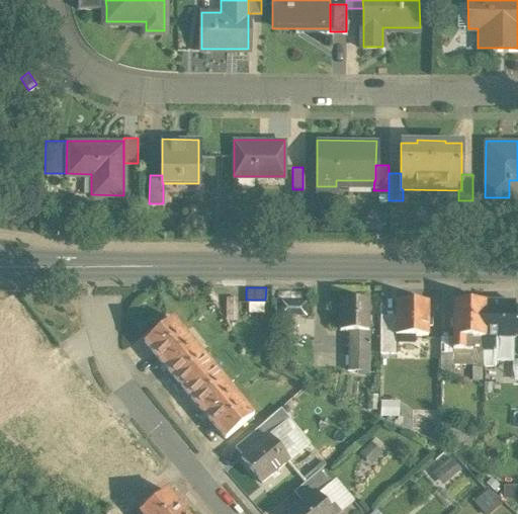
[(237,318),(237,295),(226,295),(226,318),(237,318)]
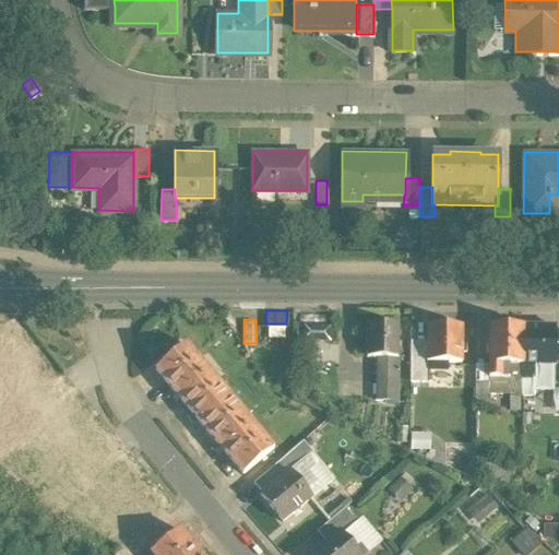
[(396,355),(397,321),(366,321),(366,354),(376,354),(396,355)]
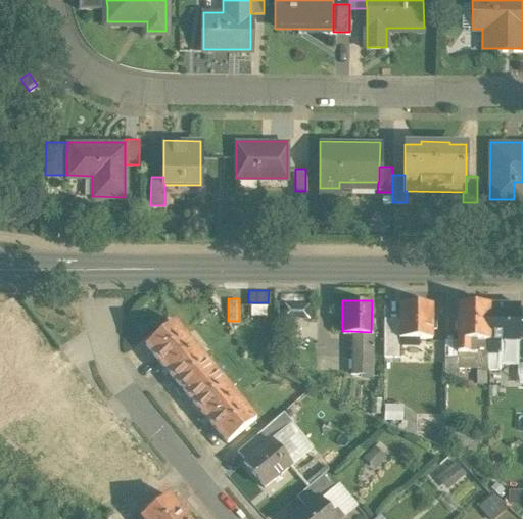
[(431,301),(398,301),(398,303),(398,324),(398,336),(431,336),(431,301)]
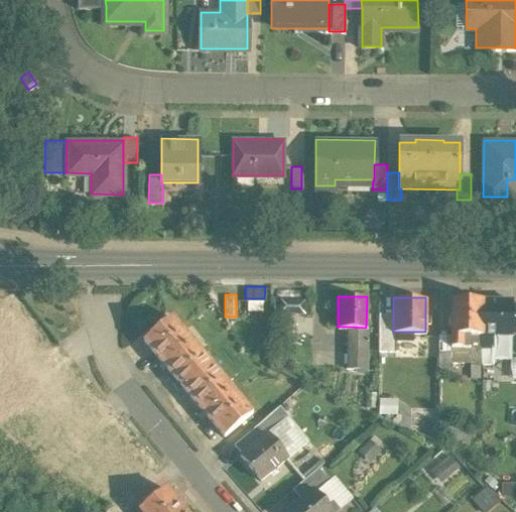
[(481,298),(450,297),(450,346),(469,346),(469,334),(481,334),(481,298)]
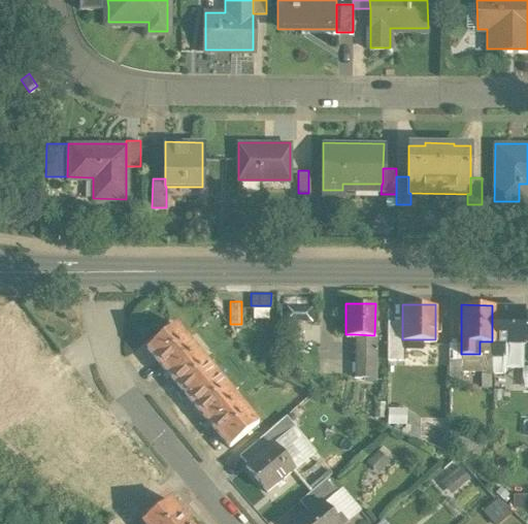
[(524,305),(492,305),(492,341),(492,355),(504,355),(504,341),(523,341),(524,341),(524,305)]
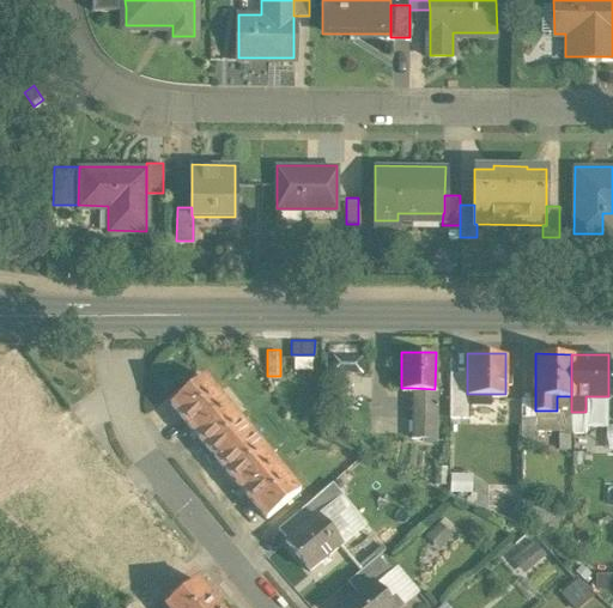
[(467,356),(450,356),(449,380),(467,380),(467,356)]
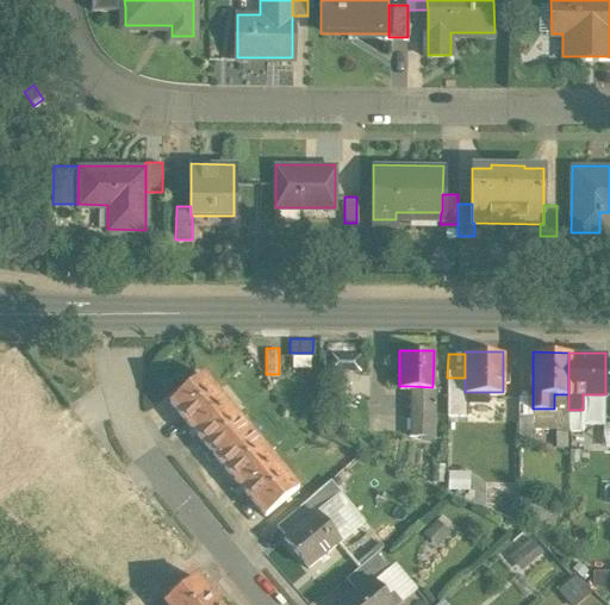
[(298,486),(203,373),(169,400),(265,513),(298,486)]
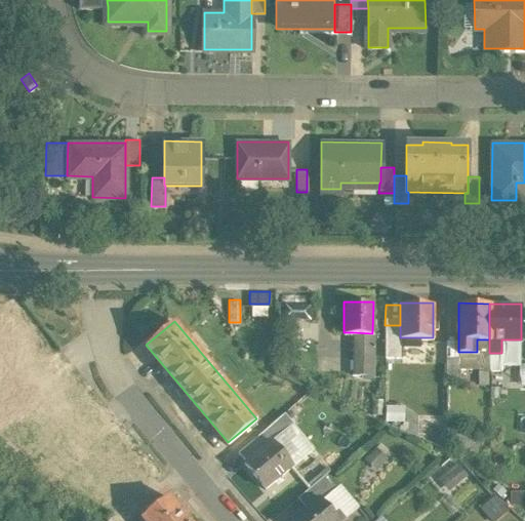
[(372,333),(353,332),(352,356),(372,356),(372,333)]
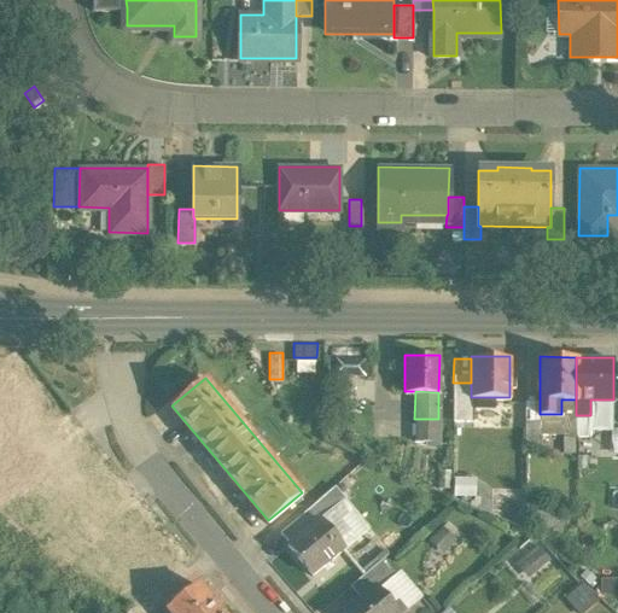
[(561,414),(540,414),(540,419),(541,433),(576,432),(576,415),(576,400),(561,400),(561,414)]
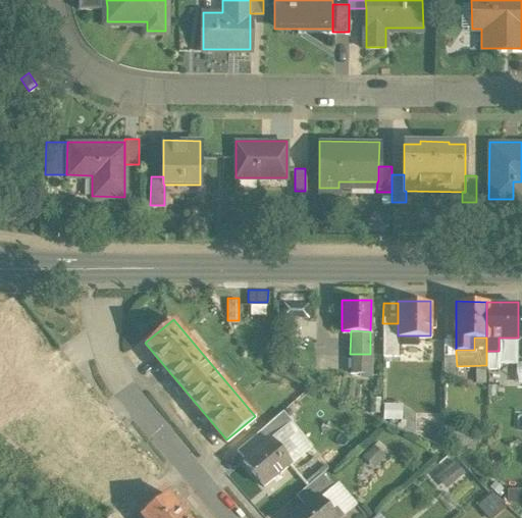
[(517,338),(499,338),(499,351),(486,351),(486,365),(486,367),(499,367),(499,361),(517,361),(517,338)]
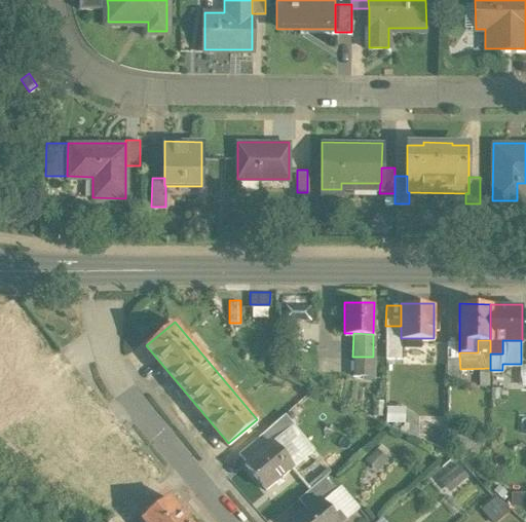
[(373,357),(352,357),(352,373),(373,374),(373,357)]
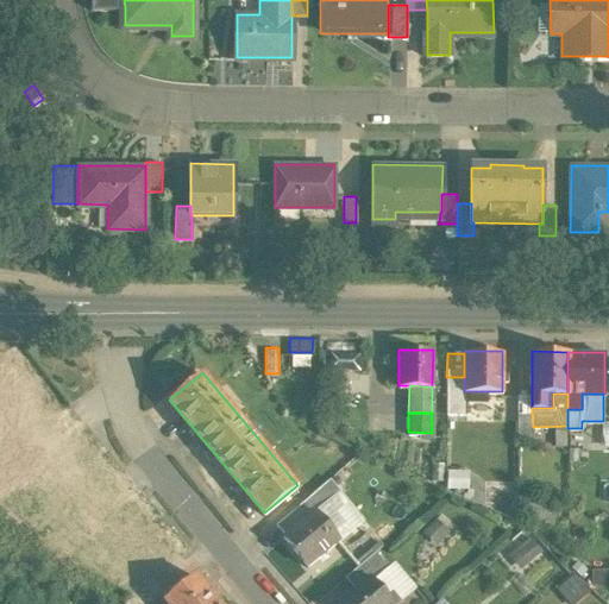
[(532,413),(518,413),(518,436),(533,436),(533,427),(532,413)]
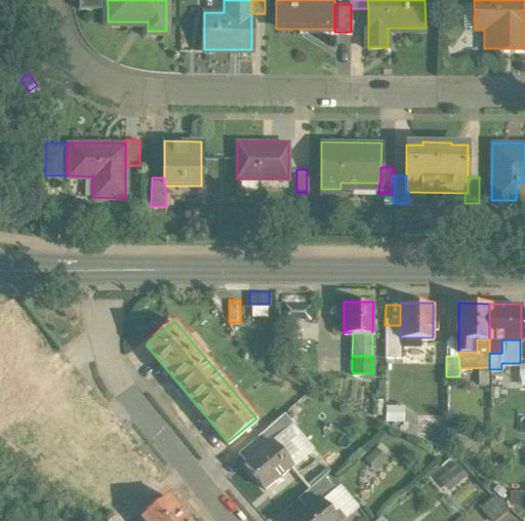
[(65,368),(35,393),(71,437),(101,413),(65,368)]
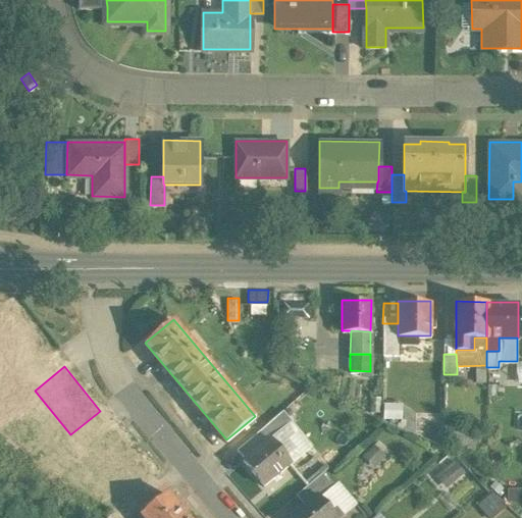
[(282,409),(261,427),(236,449),(244,458),(269,436),(270,437),(291,420),(292,419),(282,409)]
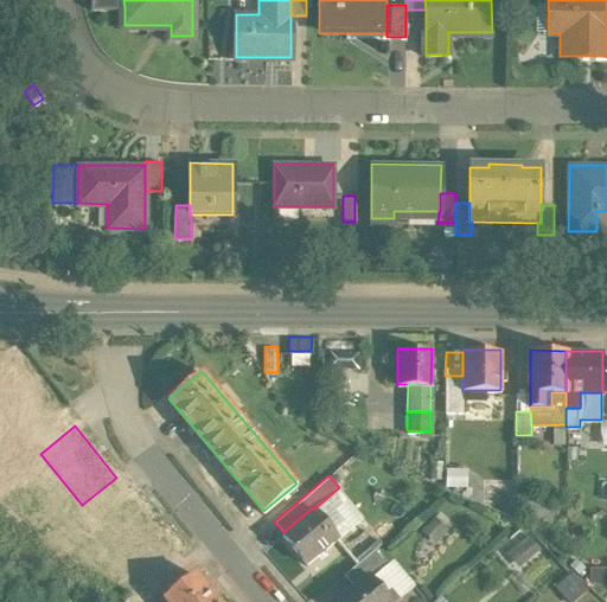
[(338,488),(314,508),(337,537),(362,517),(338,488)]
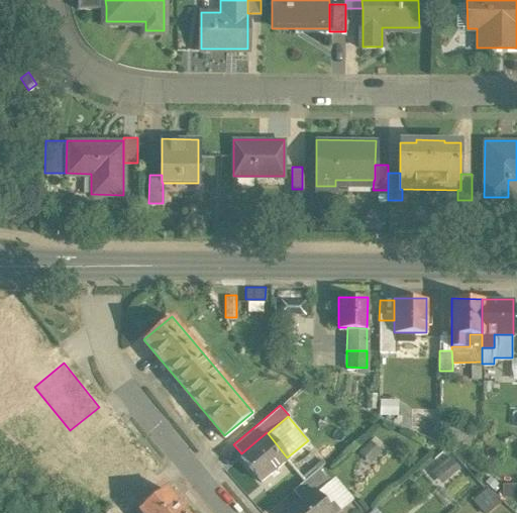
[(268,433),(267,432),(241,453),(239,454),(261,480),(287,457),(268,433)]
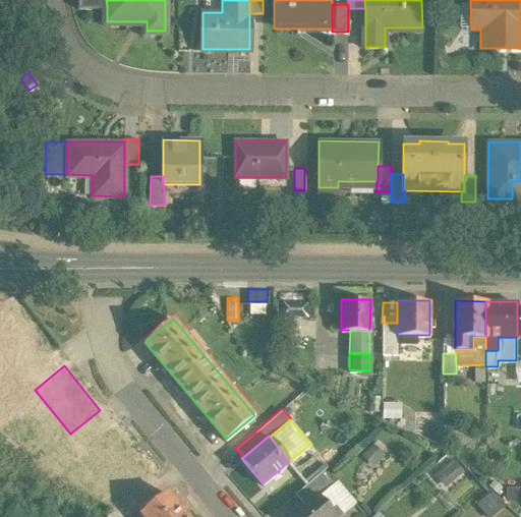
[(460,494),(468,484),(460,478),(467,470),(451,456),(436,473),(460,494)]
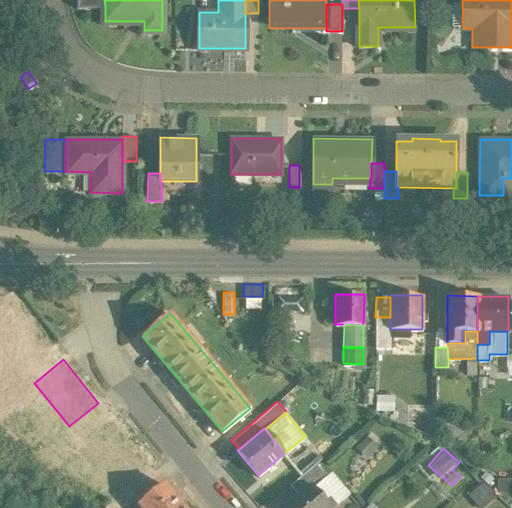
[(315,463),(290,484),(298,494),(310,484),(313,487),(326,476),(315,463)]
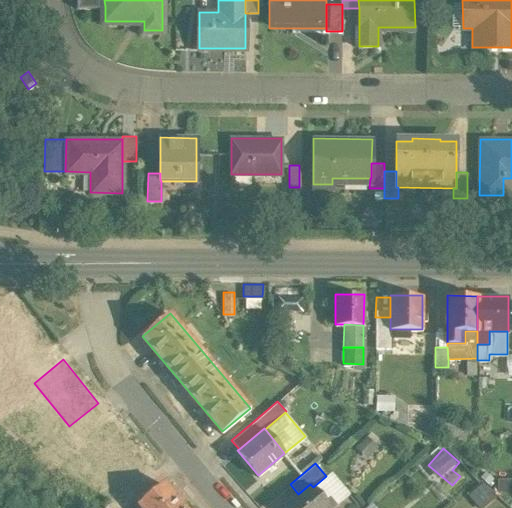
[(326,476),(313,487),(324,500),(329,496),(336,504),(349,493),(331,472),(326,476)]
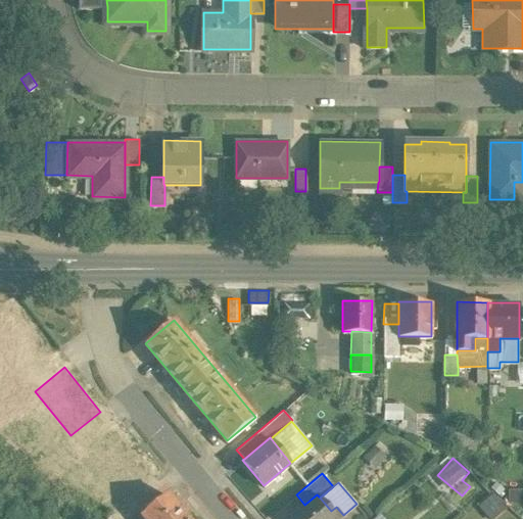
[(188,518),(167,492),(140,514),(144,518),(188,518)]
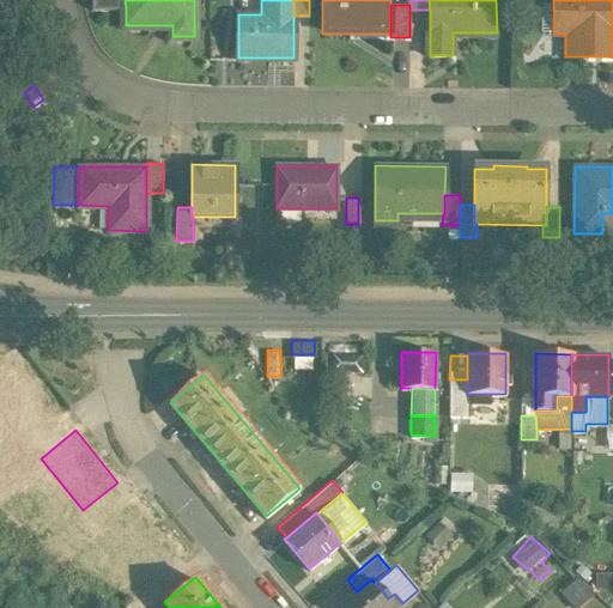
[(357,591),(339,606),(341,607),(395,607),(396,607),(388,599),(375,583),(371,579),(357,591)]
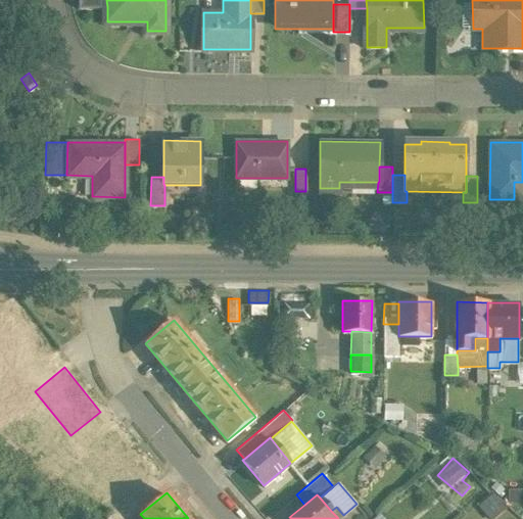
[(336,507),(331,511),(338,518),(343,515),(336,507)]
